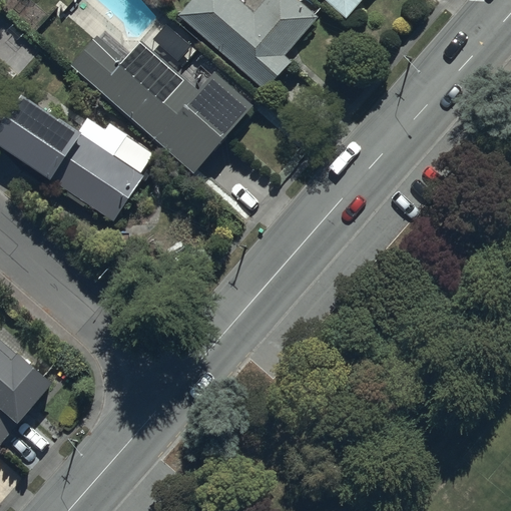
[(190,0),(177,15),(264,91),(291,60),(284,54),(318,16),(299,0),(262,0),(251,12),(237,0),(190,0)]
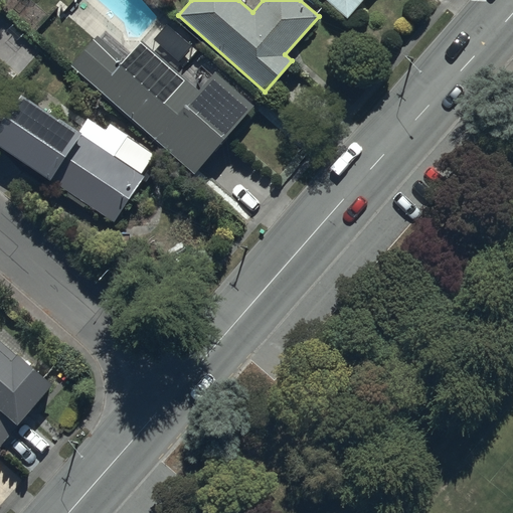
[(327,0),(347,17),(360,0),(327,0)]
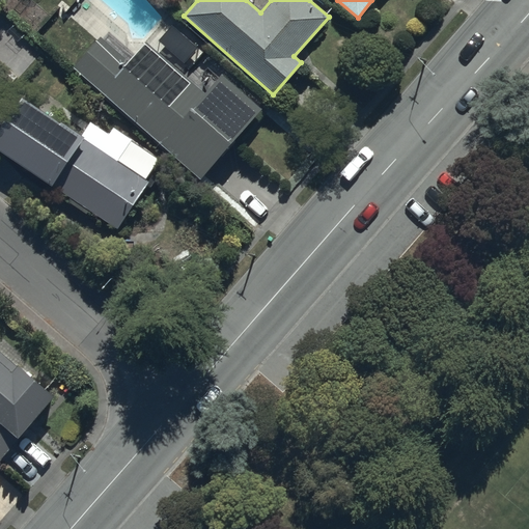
[(101,34),(73,66),(203,178),(263,109),(223,74),(205,93),(146,43),(131,61),(101,34)]
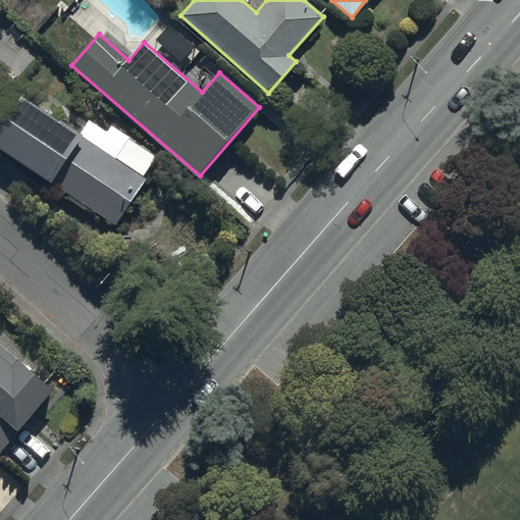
[(22,96),(0,128),(0,145),(116,223),(147,178),(22,96)]
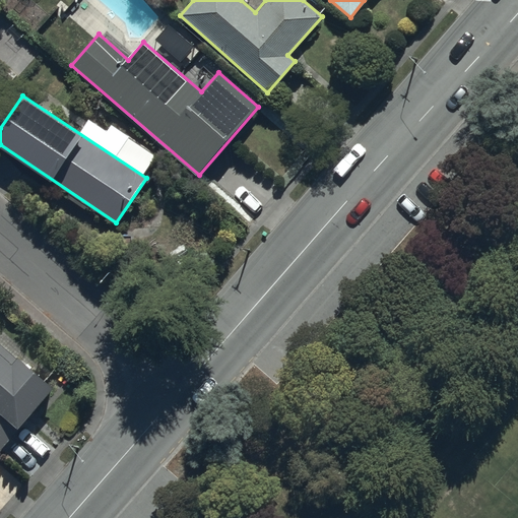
[(0,448),(56,387),(18,353),(15,357),(0,343),(0,448)]
